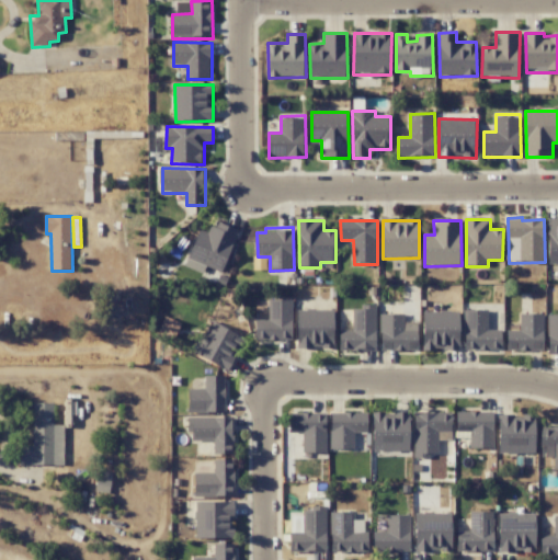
[(295,340),(294,300),(270,301),(270,320),(257,320),(257,341),(295,340)]
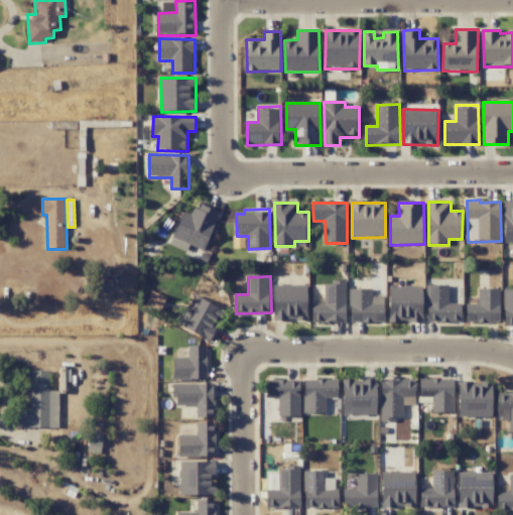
[(325,283),(326,304),(313,304),(313,324),(348,323),(347,282),(325,283)]
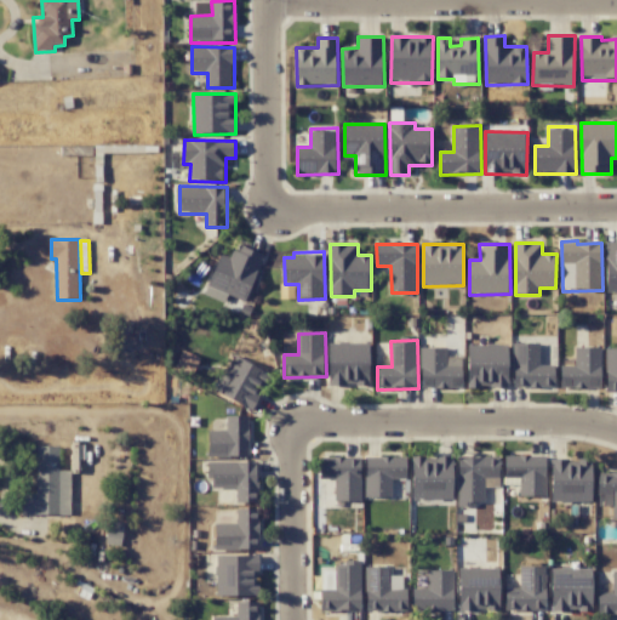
[(371,387),(371,345),(330,343),(330,386),(371,387)]
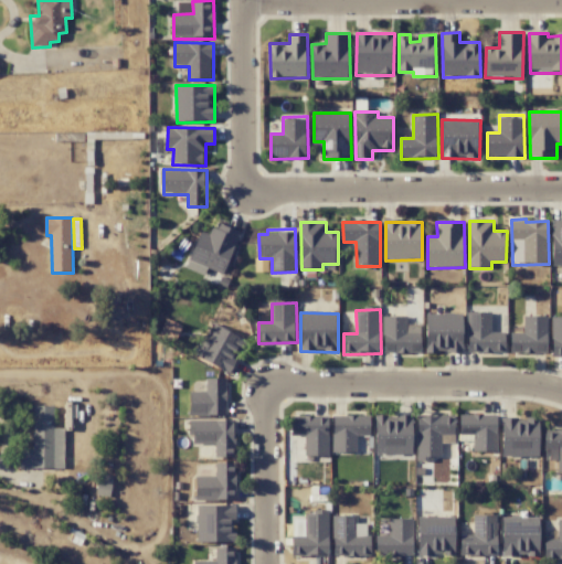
[(428,314),(427,353),(464,353),(465,315),(428,314)]
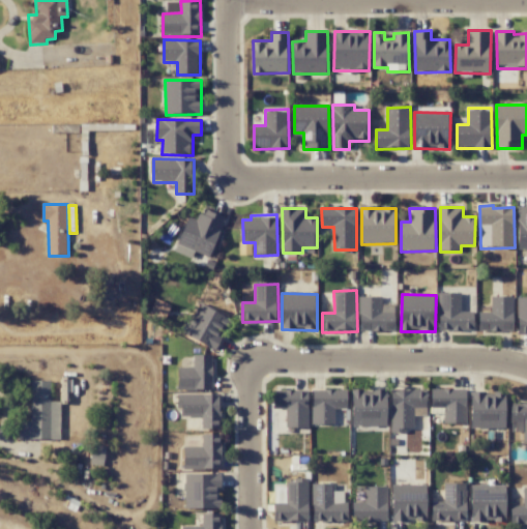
[(475,331),(475,313),(463,313),(463,294),(439,294),(439,332),(475,331)]
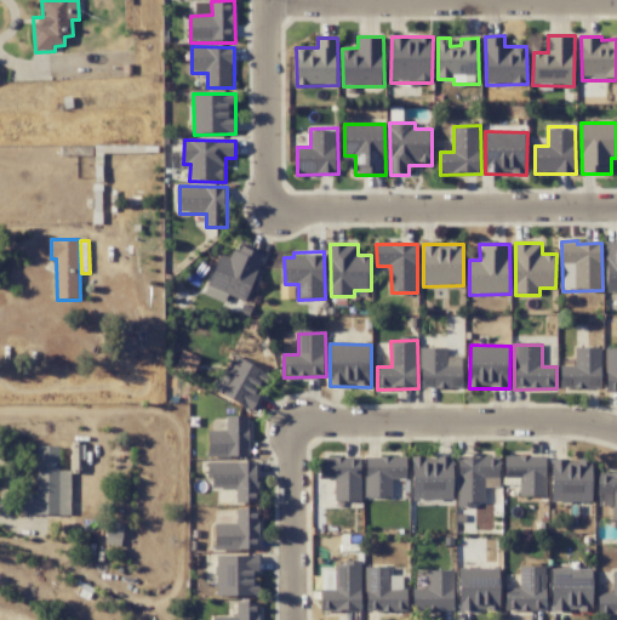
[(449,348),(421,348),(422,390),(464,388),(464,358),(449,358),(449,348)]
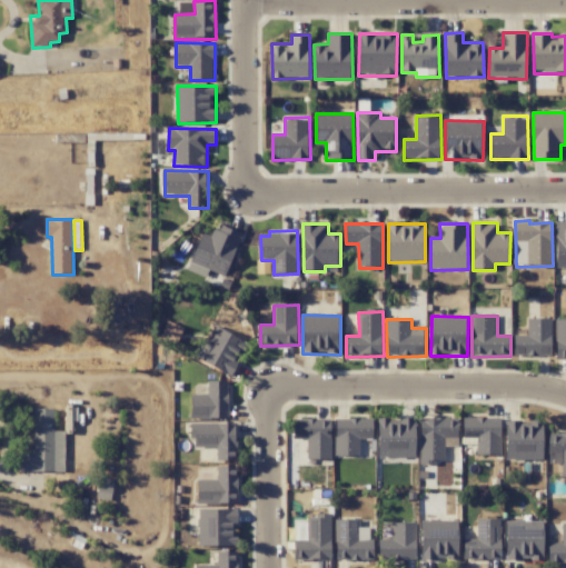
[(554,319),(528,319),(527,336),(516,336),(515,356),(553,357),(554,319)]
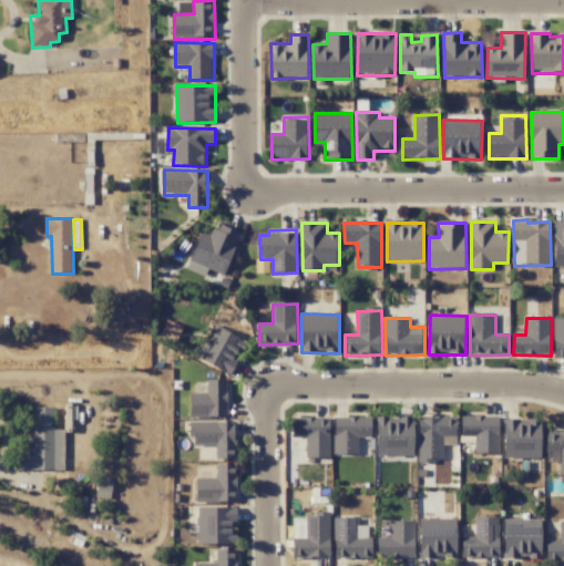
[(184,327),(167,321),(162,338),(177,345),(184,327)]
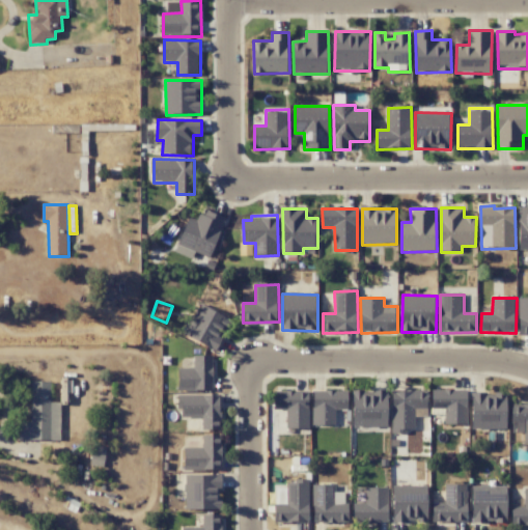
[(216,351),(232,319),(201,303),(185,335),(216,351)]
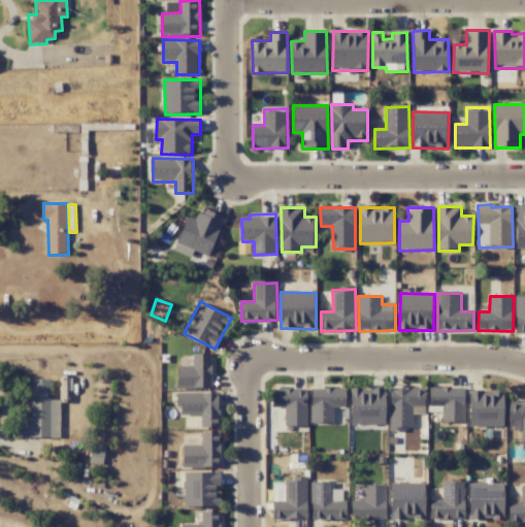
[(212,354),(194,355),(194,366),(178,366),(178,389),(214,389),(212,354)]
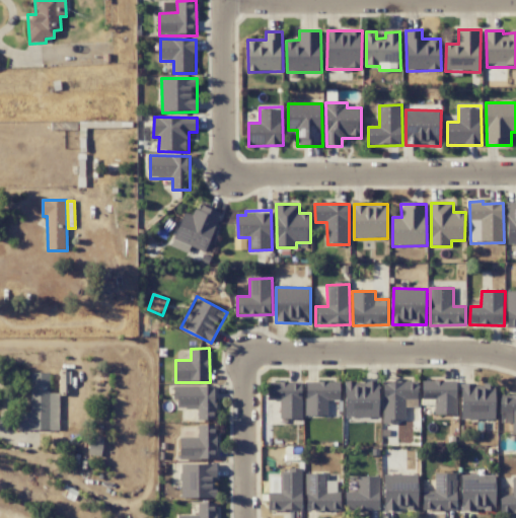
[(31,414),(20,414),(20,431),(61,431),(61,394),(51,394),(51,374),(32,374),(31,414)]
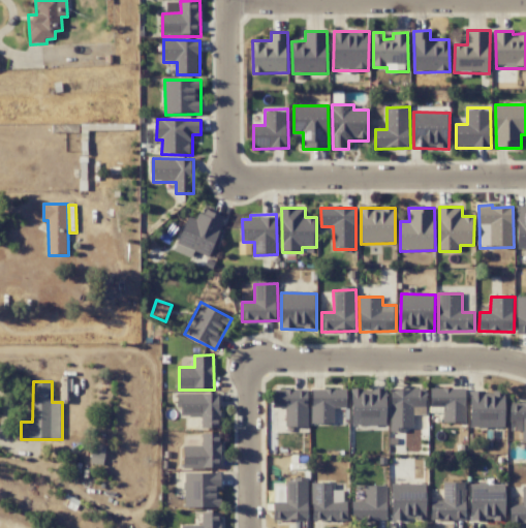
[(393,391),(392,431),(413,431),(414,408),(427,408),(427,387),(404,386),(404,391),(393,391)]
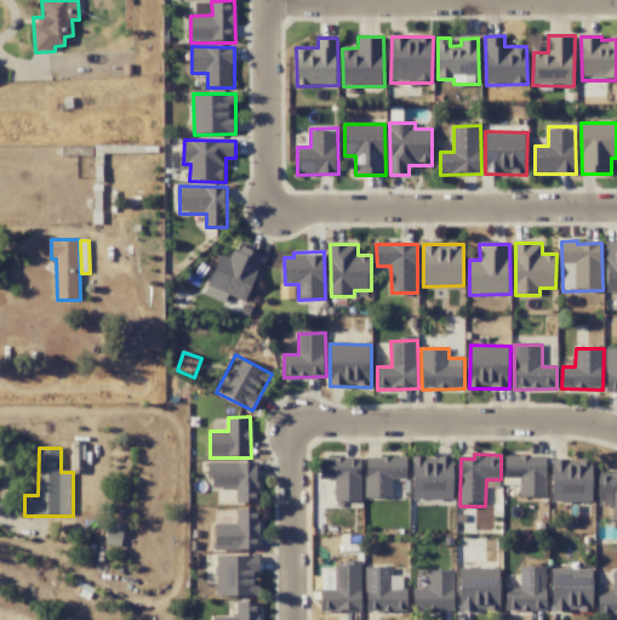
[(507,455),(507,479),(521,479),(521,498),(547,498),(547,455),(507,455)]
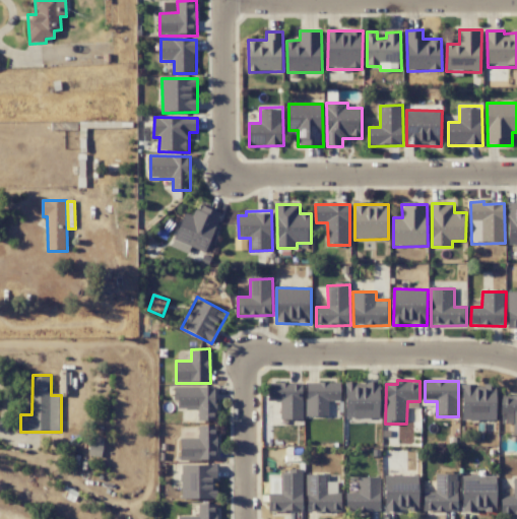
[(304,419),(304,383),(269,384),(269,402),(281,401),(281,420),(304,419)]
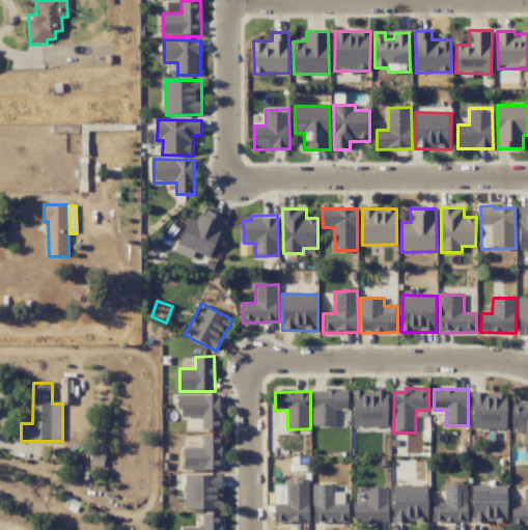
[(349,411),(350,392),(315,391),(314,425),(337,426),(337,410),(349,411)]
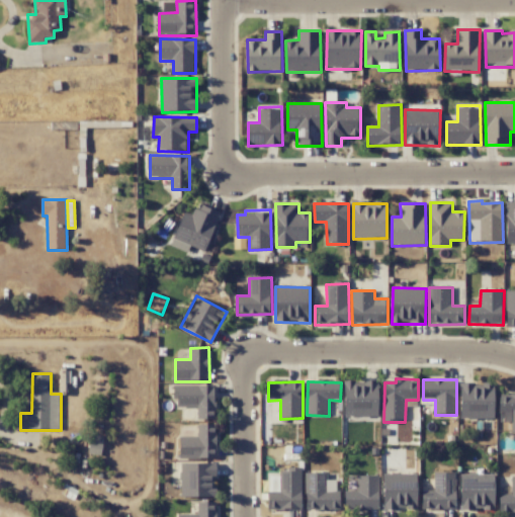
[(379,417),(379,381),(344,382),(345,418),(379,417)]
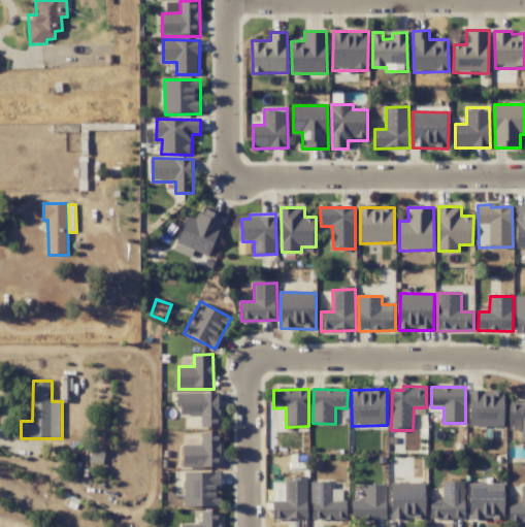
[(504,428),(505,392),(487,392),(487,391),(470,390),(470,427),(504,428)]
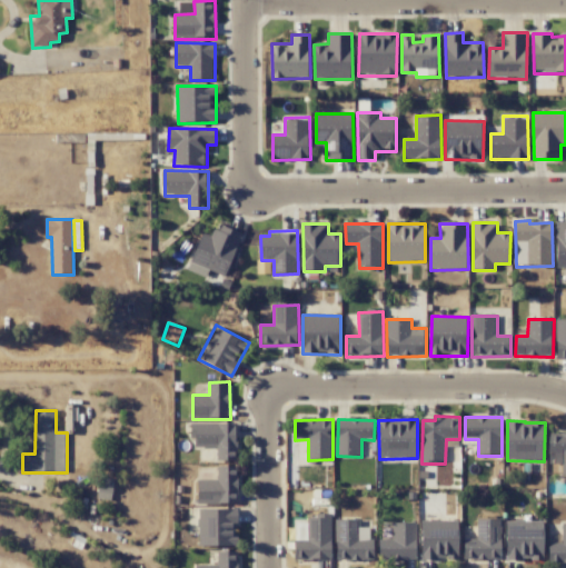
[(238,424),(194,425),(195,448),(218,448),(218,461),(238,461),(238,424)]
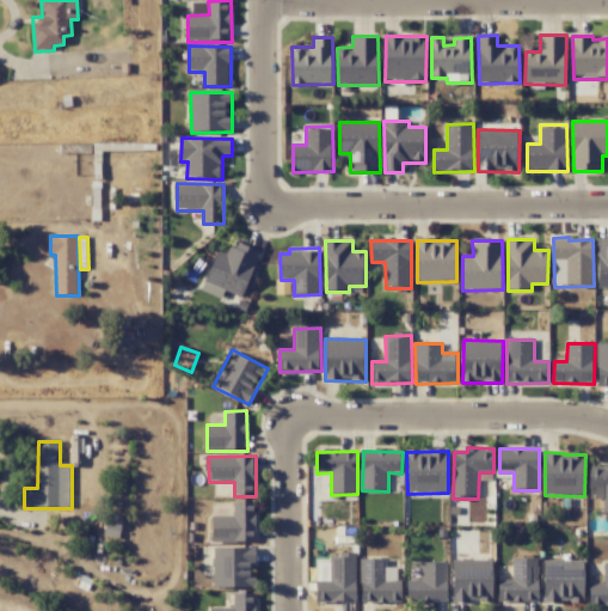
[(607,466),(590,468),(590,489),(596,489),(596,500),(605,500),(605,512),(607,512),(607,466)]
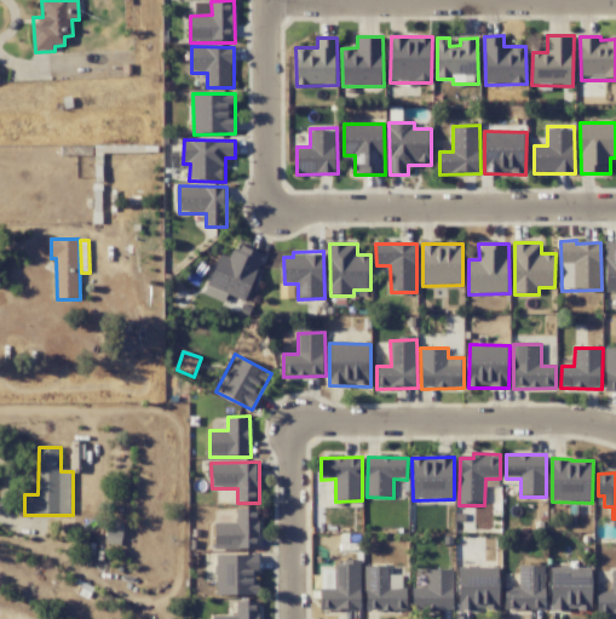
[(217,523),(216,550),(259,550),(260,509),(237,509),(237,523),(217,523)]
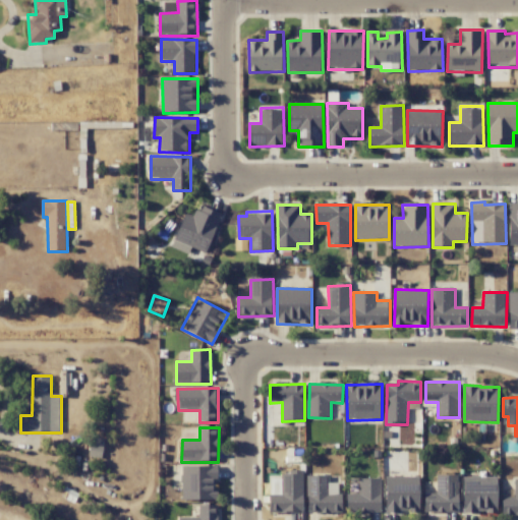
[(183,500),(218,501),(219,467),(183,466),(183,500)]
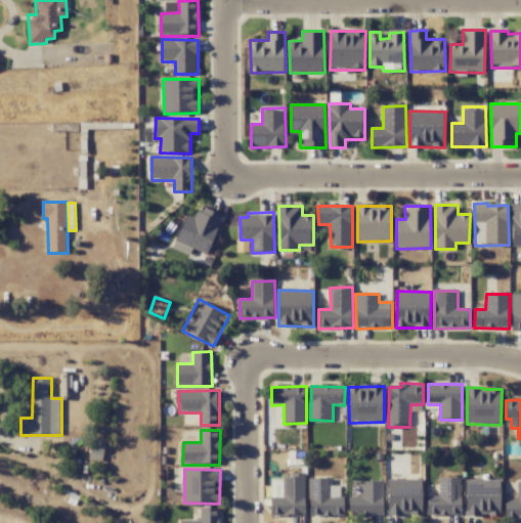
[(271,516),(306,517),(306,475),(284,475),(284,482),(272,482),(271,516)]
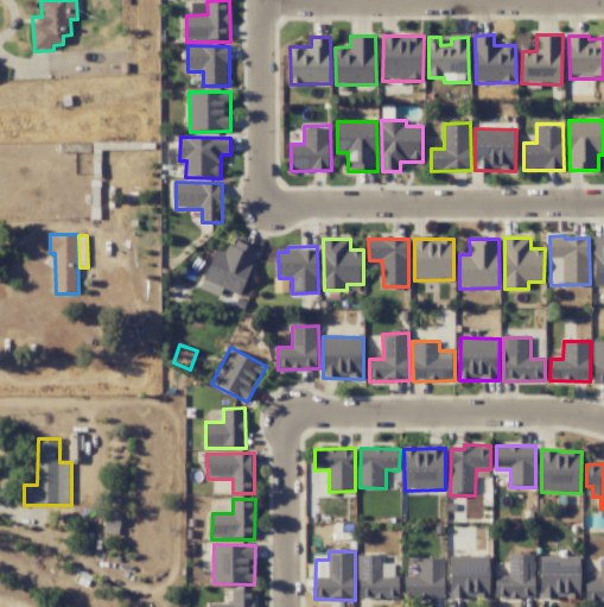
[(361,554),(360,599),(400,600),(401,576),(396,576),(396,564),(386,564),(386,555),(361,554)]
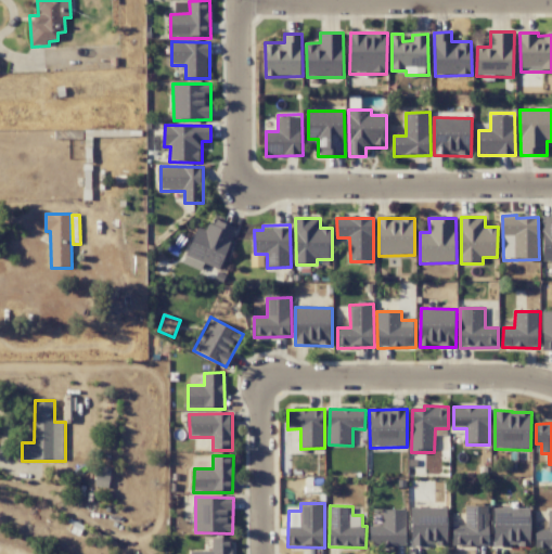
[(490,507),(466,506),(465,527),(454,526),(453,546),(489,546),(490,507)]
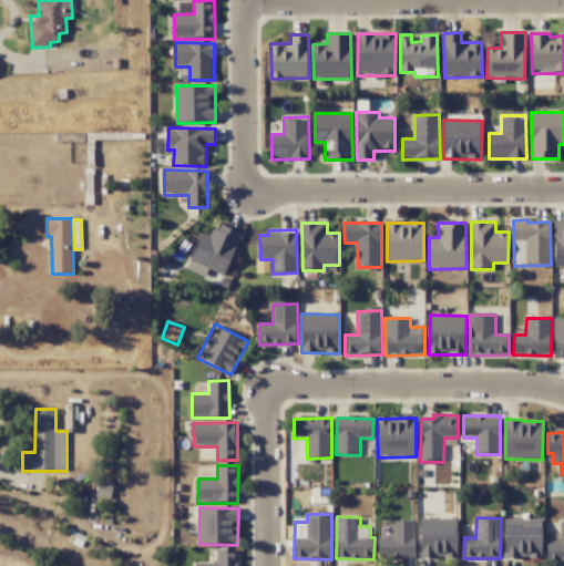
[(458,518),(420,520),(421,558),(459,557),(458,518)]
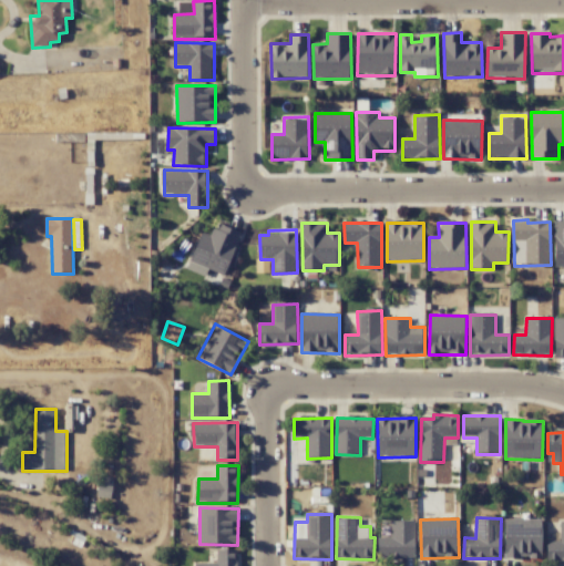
[(543,520),(505,520),(506,559),(543,558),(543,520)]
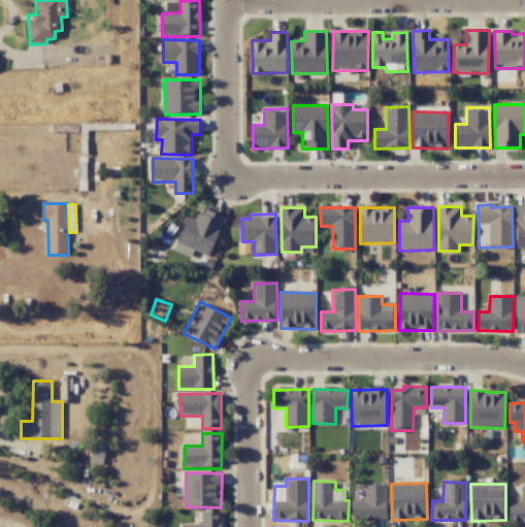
[(387,485),(364,486),(365,501),(353,501),(353,520),(388,520),(387,485)]
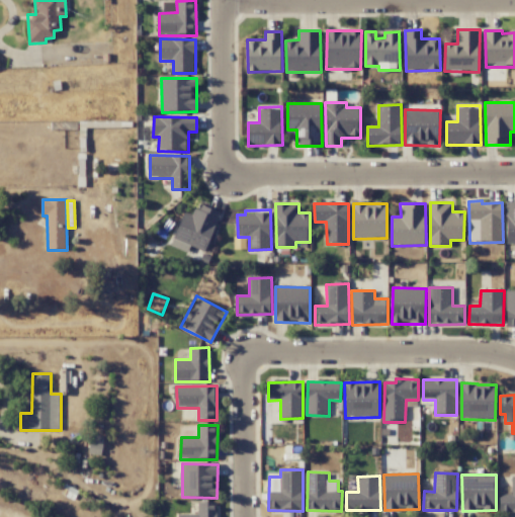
[(514,477),(512,477),(512,495),(501,495),(500,513),(514,513),(514,477)]
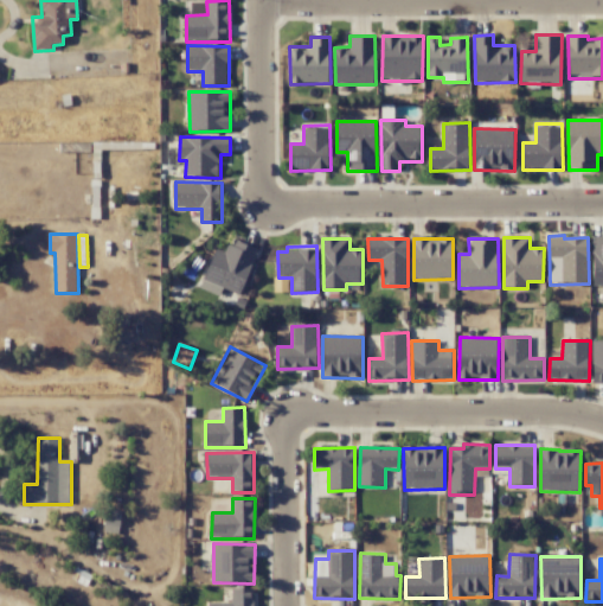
[(254,605),(255,589),(232,588),(232,603),(206,603),(205,605),(254,605)]
